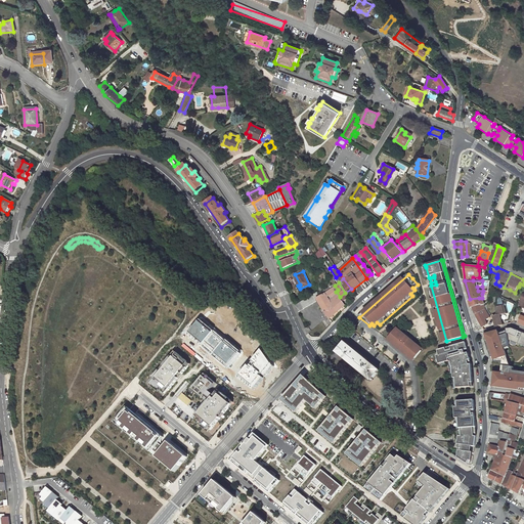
[(446,341),(431,286),(429,287),(444,342),(446,341)]
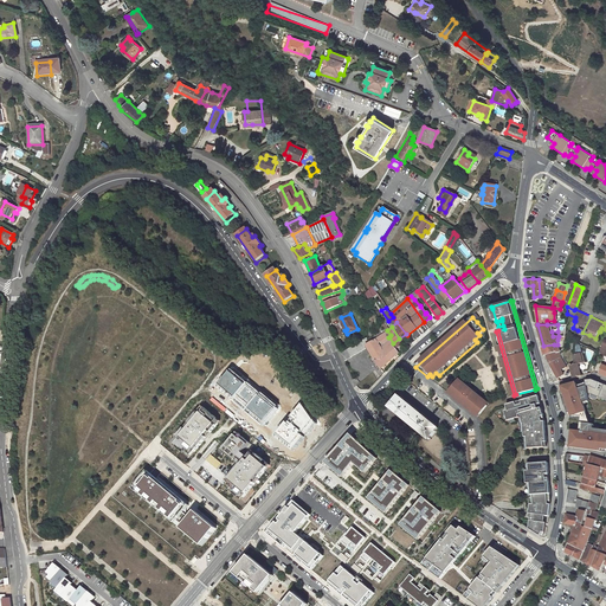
[(368,337),(346,349),(349,356),(367,347),(376,363),(380,368),(398,352),(393,343),(389,337),(387,340),(388,341),(380,347),(376,340),(371,343),(368,337)]
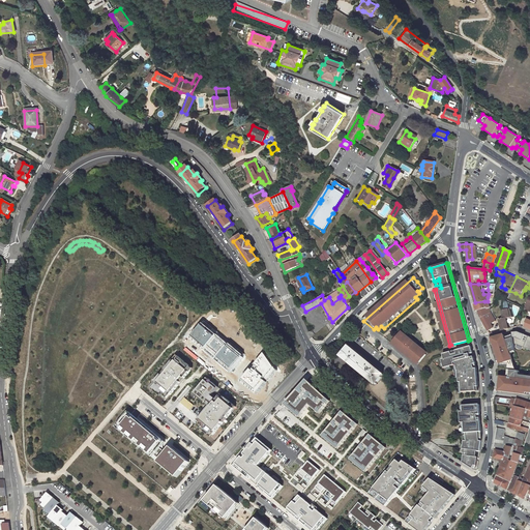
[(487,308),(490,308),(488,301),(484,301),(475,302),(473,303),(475,311),(478,310),(487,307),(487,308)]
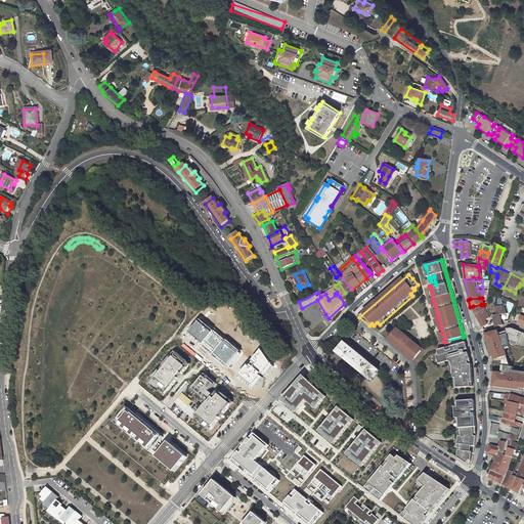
[(485,319),(489,317),(485,309),(484,305),(481,305),(481,304),(473,306),(475,315),(481,328),(487,324),(485,319)]
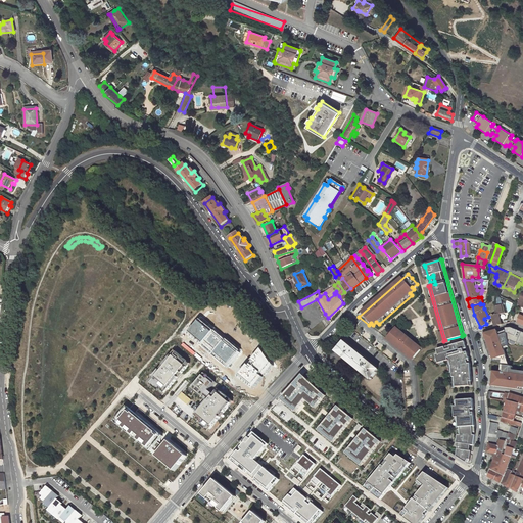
[(491,315),(494,326),(502,324),(498,314),(504,313),(502,304),(495,305),(494,315),(491,315)]
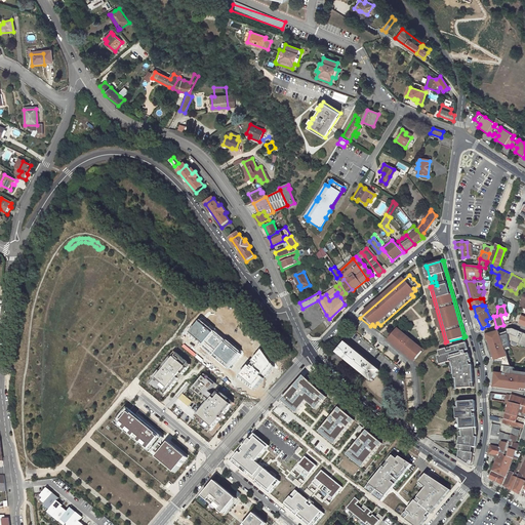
[(199,318),(186,333),(194,339),(217,360),(227,367),(239,352),(199,318)]
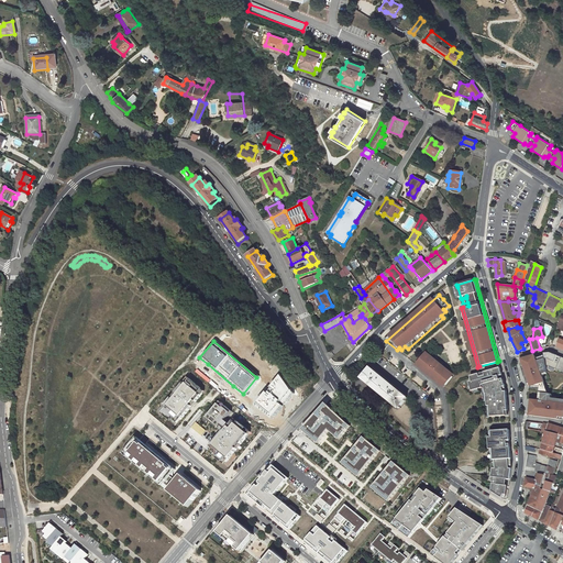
[(453,376),(427,354),(419,363),(446,385),(453,376)]
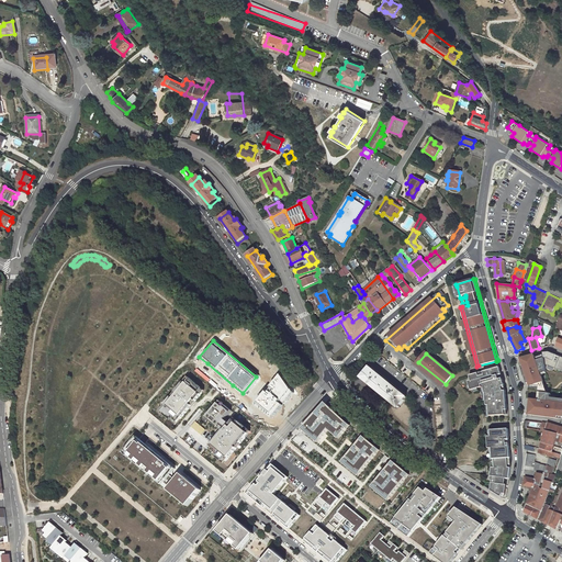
[(524,373),(527,384),(542,382),(541,373),(546,372),(542,356),(535,358),(534,356),(518,359),(524,373)]
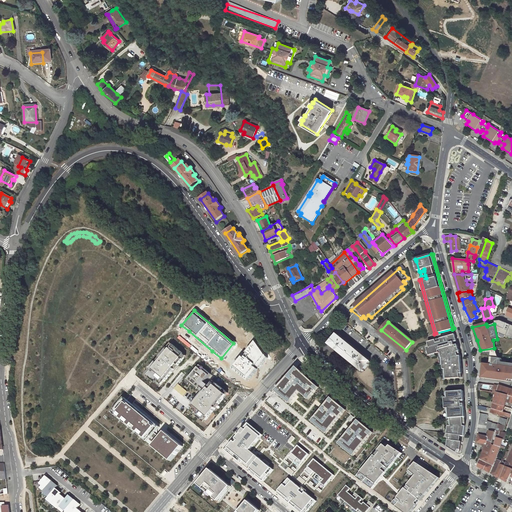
[(404,352),(406,350),(381,330),(380,331),(404,352)]
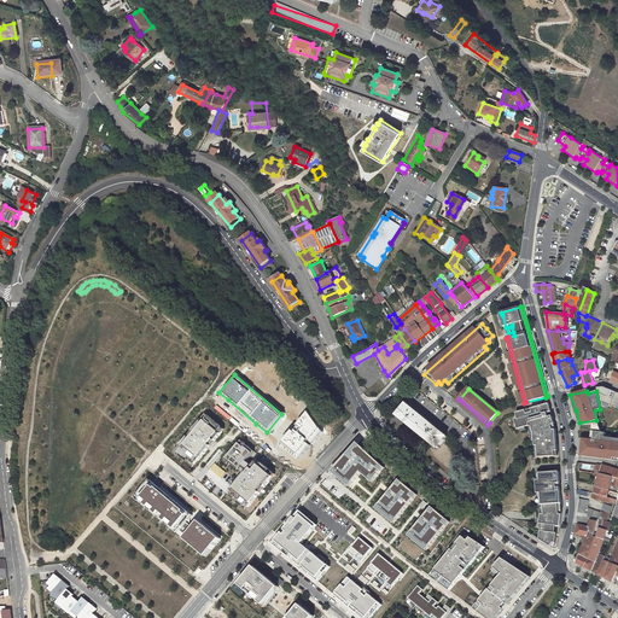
[(557,429),(549,403),(517,413),(518,419),(516,419),(518,430),(530,426),(529,423),(531,423),(535,433),(536,445),(538,445),(540,458),(558,456),(557,429)]
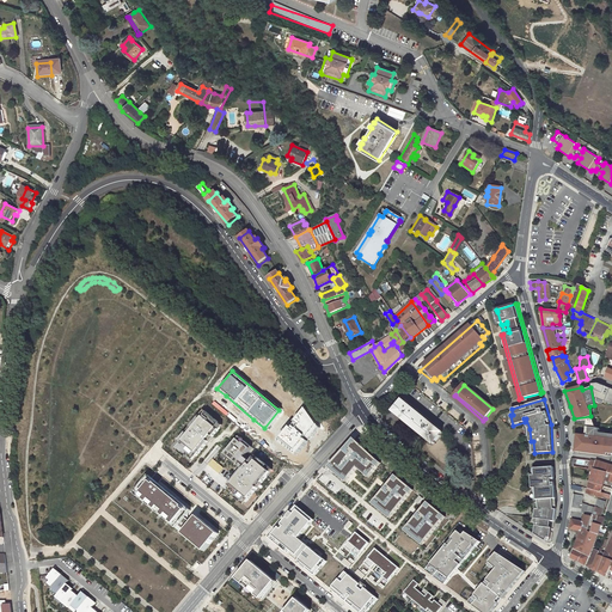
[(442,433),(403,401),(393,411),(433,444),(442,433)]
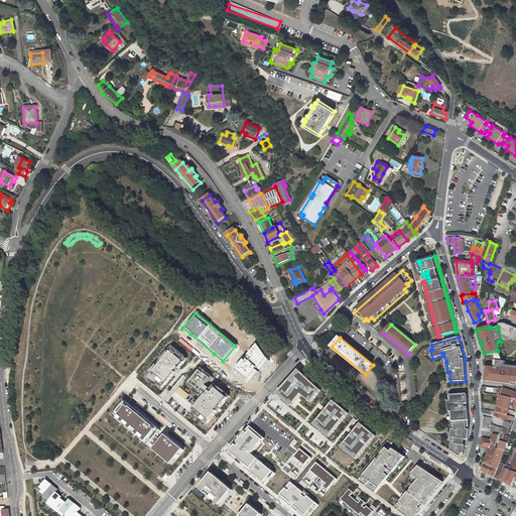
[(269,360),(256,343),(233,370),(250,383),(263,367),(266,363),(269,360)]
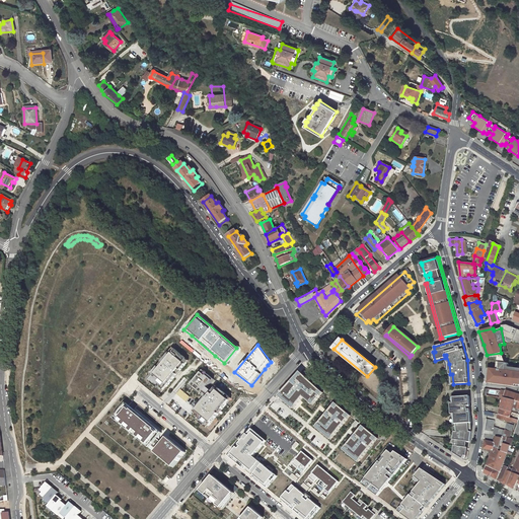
[(175,347),(150,379),(161,388),(164,386),(168,389),(181,374),(179,373),(182,370),(184,372),(191,364),(190,363),(192,360),(175,347)]
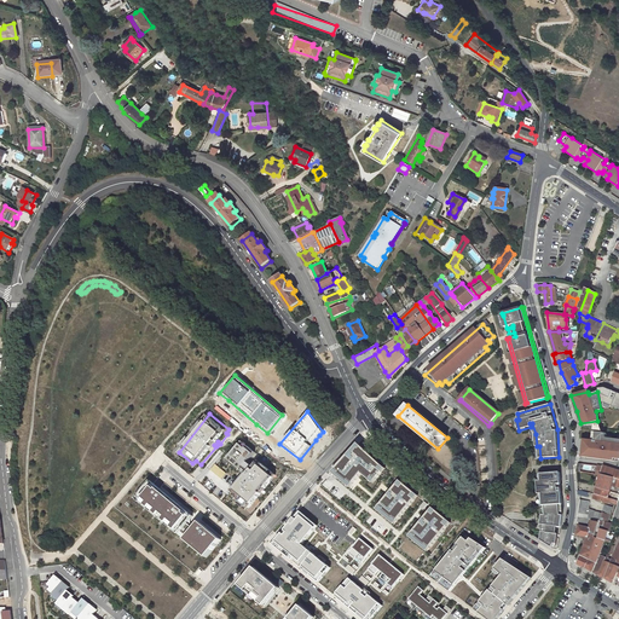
[(580,440),(579,457),(607,461),(618,461),(618,439),(606,438),(606,433),(593,432),(591,441),(580,440)]
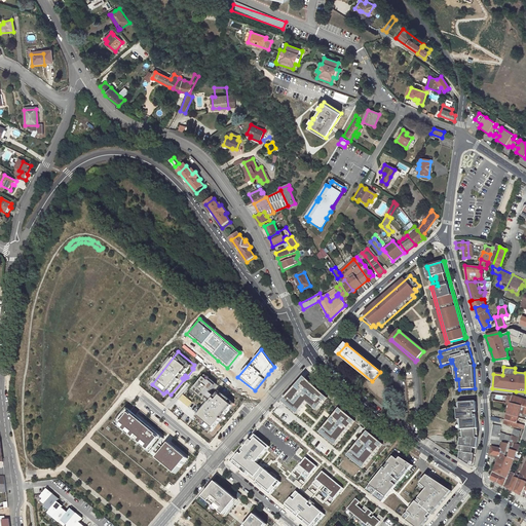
[(207,375),(191,392),(197,397),(200,393),(208,400),(210,398),(215,403),(202,416),(201,415),(197,420),(213,433),(217,426),(219,428),(227,419),(226,417),(237,405),(233,402),(235,400),(225,390),(219,397),(214,392),(220,386),(207,375)]
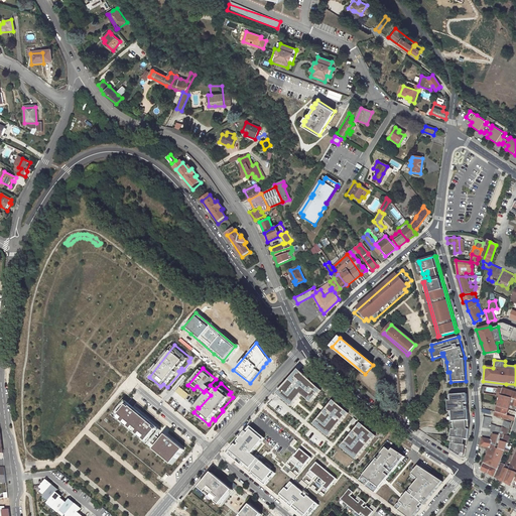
[(295,402),(302,394),(311,402),(323,390),(299,369),(277,393),(280,396),(292,406),(295,402)]
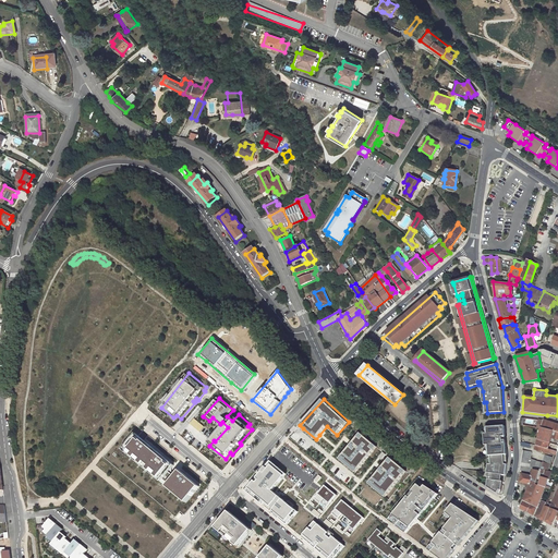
[(526,417),(523,417),(522,424),(528,426),(531,426),(541,428),(557,432),(557,424),(546,421),(526,417)]
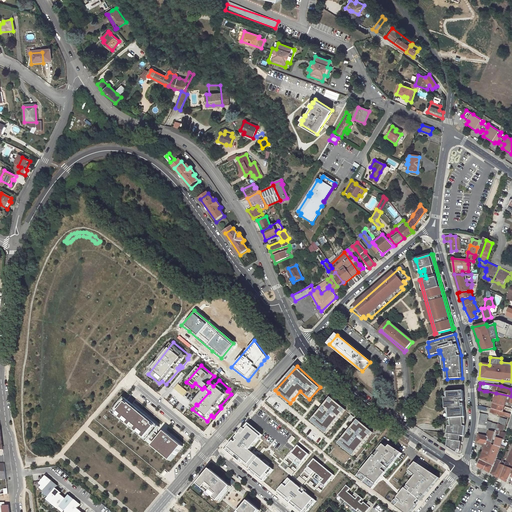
[(181,385),(177,390),(183,395),(187,390),(181,385)]
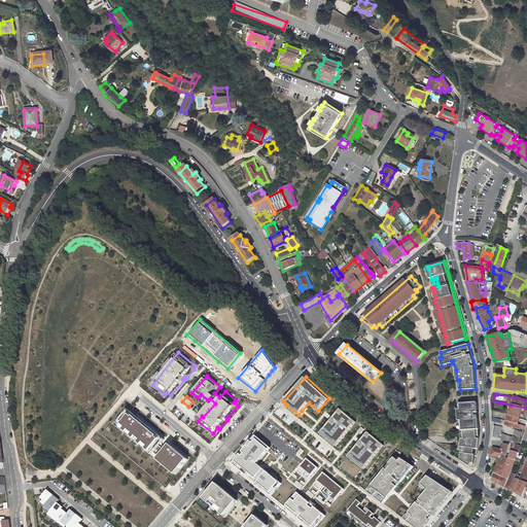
[(480,436),(477,401),(460,403),(461,409),(458,409),(458,420),(462,420),(462,430),(464,430),(464,437),(461,438),(460,446),(462,447),(473,449),(478,449),(480,436)]
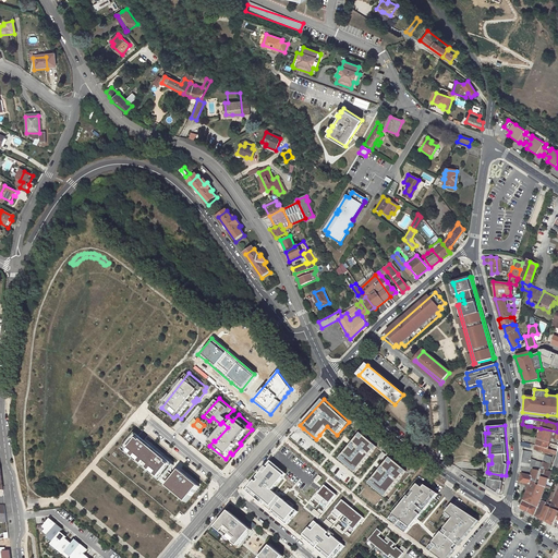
[(557,432),(541,428),(536,445),(549,449),(549,447),(547,447),(548,444),(549,444),(550,440),(549,440),(550,438),(557,440),(556,445),(557,446),(557,432)]
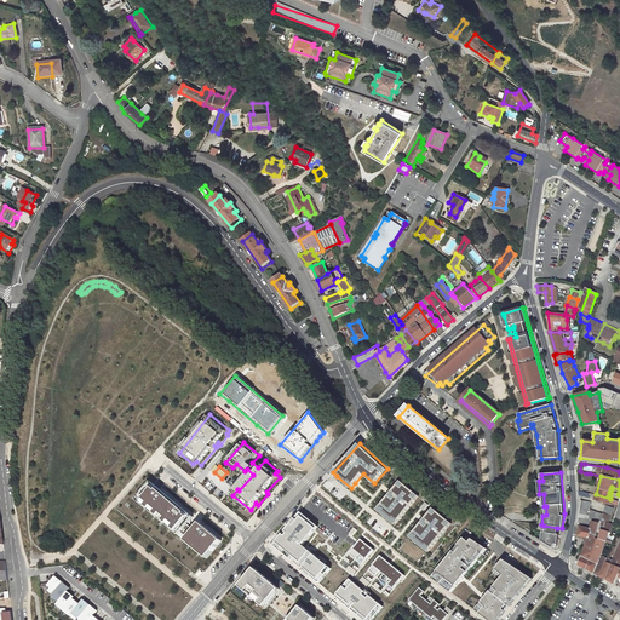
[(213,533),(201,523),(196,529),(193,527),(190,524),(195,518),(184,509),(164,493),(156,487),(154,484),(151,482),(149,481),(135,499),(181,537),(187,541),(206,558),(222,540),(213,533)]
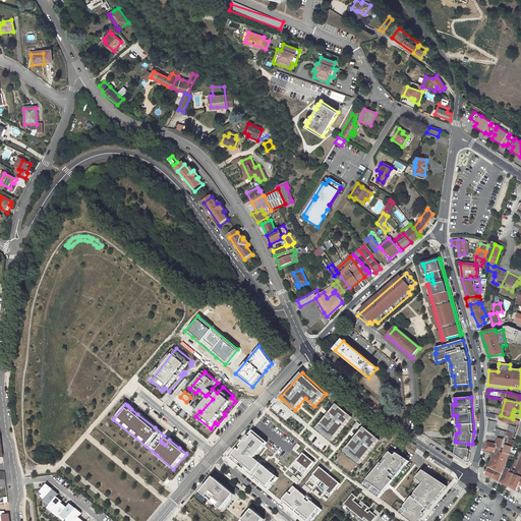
[(352,418),(338,406),(329,417),(317,430),(332,443),(352,418)]
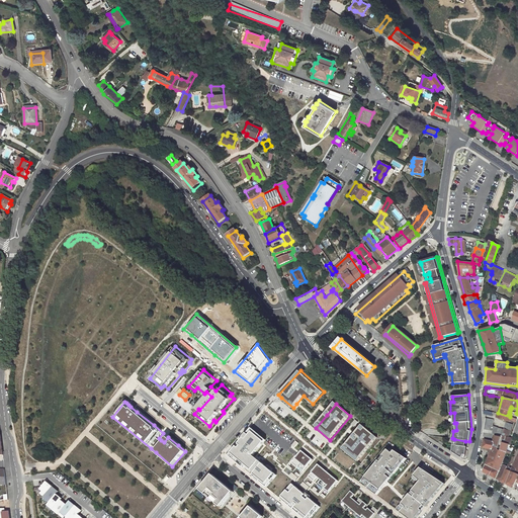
[(493,420),(485,418),(482,436),(491,438),(493,426),(492,426),(493,420)]
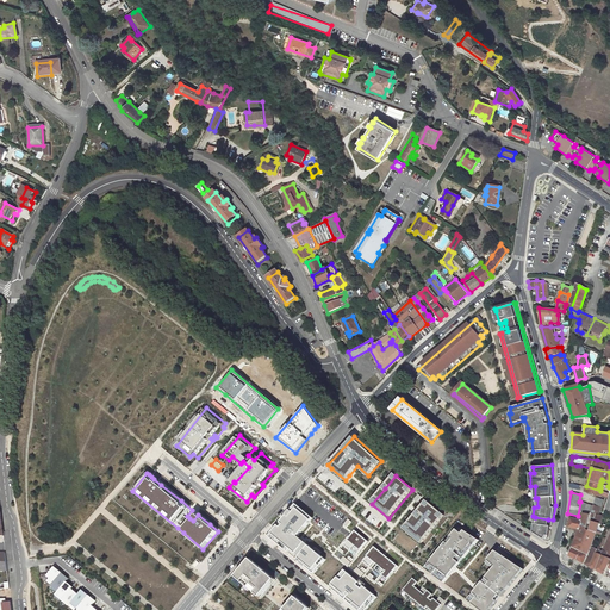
[(603,500),(596,498),(593,505),(598,508),(601,508),(603,500)]
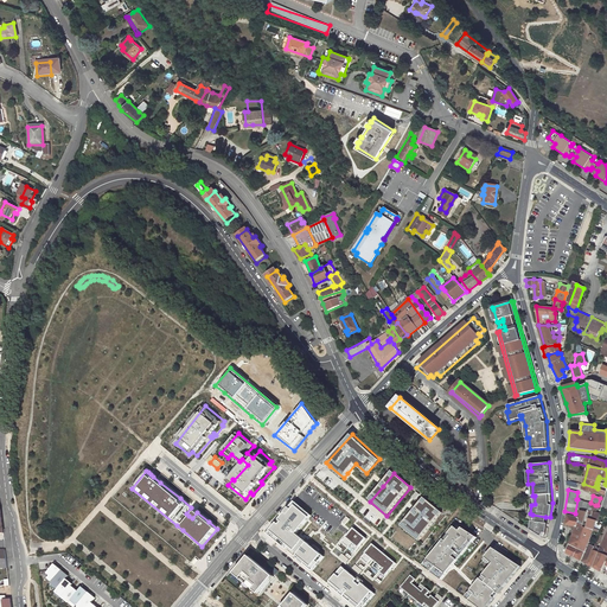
[(443,512),(426,498),(415,511),(402,528),(419,542),(443,512)]
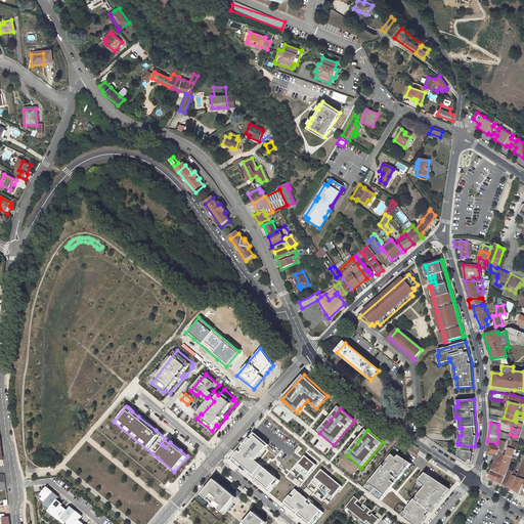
[(510,435),(503,432),(500,439),(507,441),(510,435)]
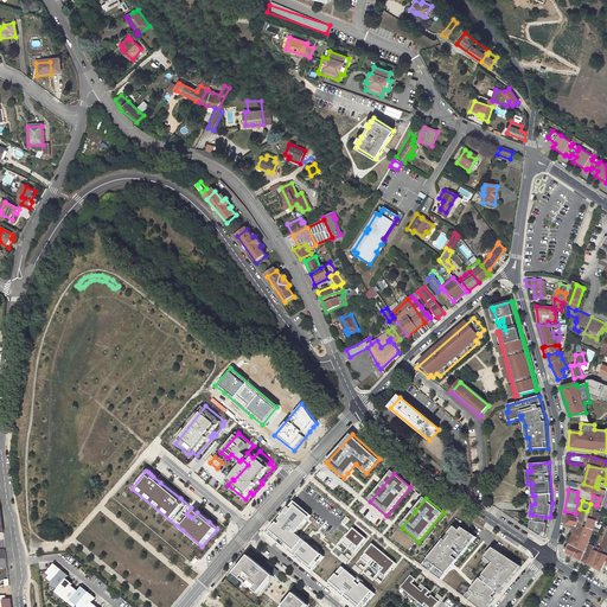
[(312,516),(294,502),(268,534),(313,572),(325,557),(296,534),(312,516)]
